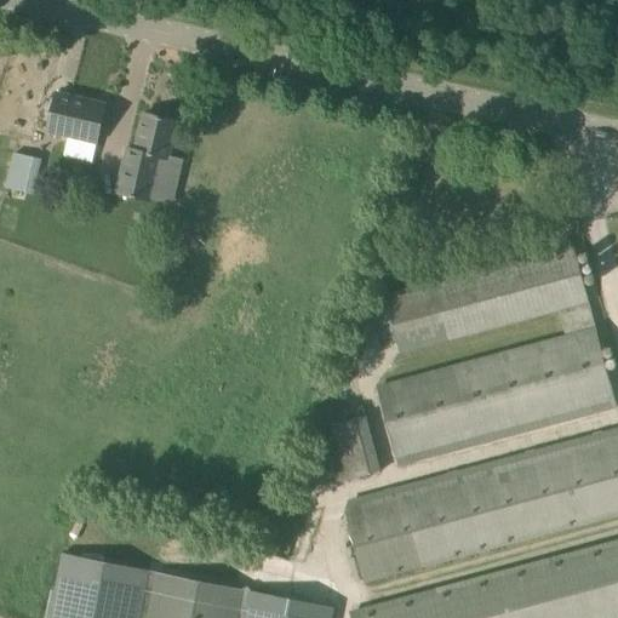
[(95,142),(98,126),(104,103),(55,91),(45,131),(95,142)]
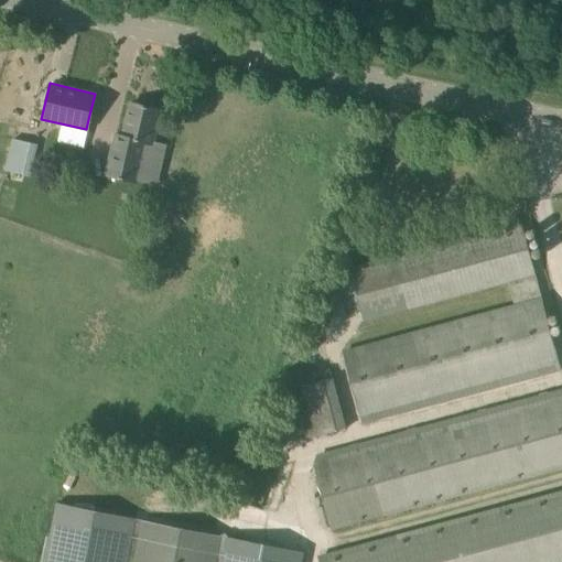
[(162,146),(151,142),(160,109),(129,101),(122,133),(114,131),(104,172),(132,179),(153,183),(162,146)]
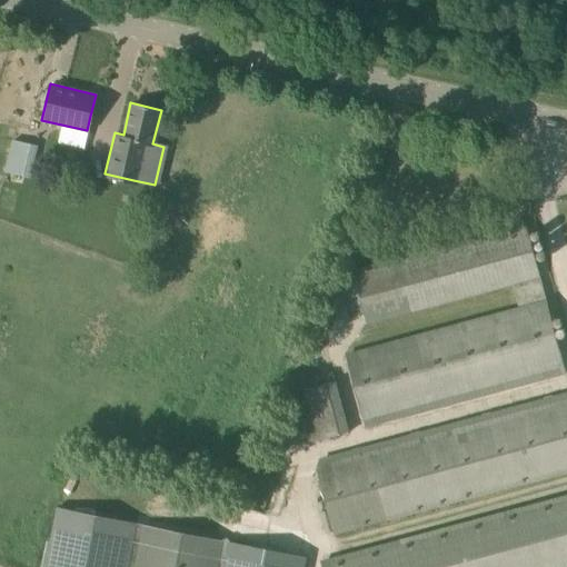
[(11,139),(3,171),(29,177),(37,145),(11,139)]
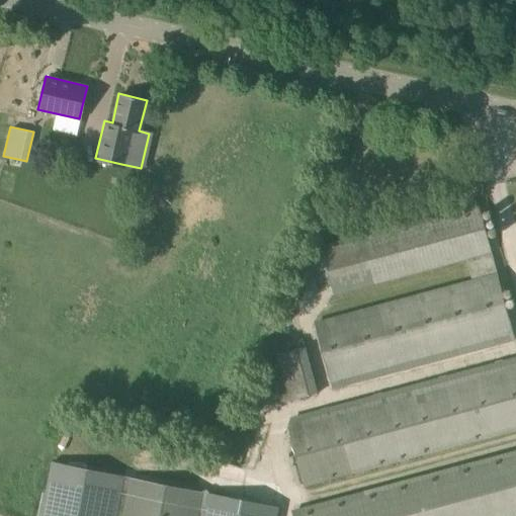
[(514,339),(478,203),(319,246),(331,293),(407,275),(464,258),(470,278),(314,321),(332,389),(514,339)]
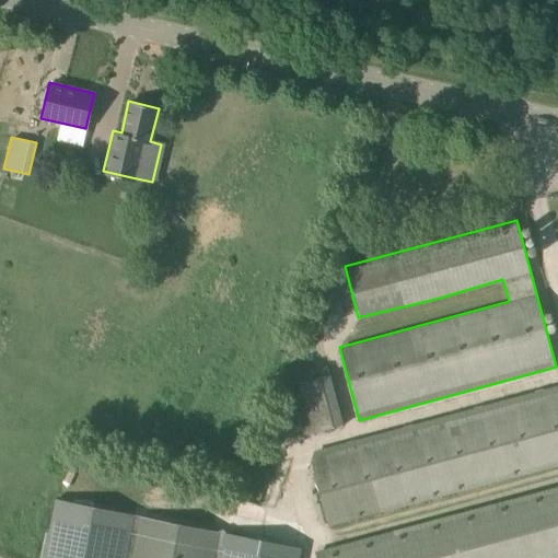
[(341,423),(328,374),(326,364),(307,369),(310,379),(297,383),(303,406),(295,408),(302,434),(341,423)]
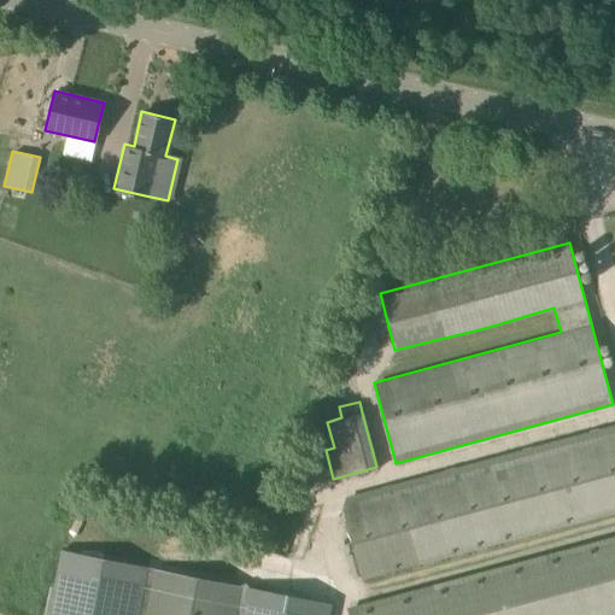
[(614,422),(345,496),(349,507),(341,509),(361,577),(614,507),(614,422)]
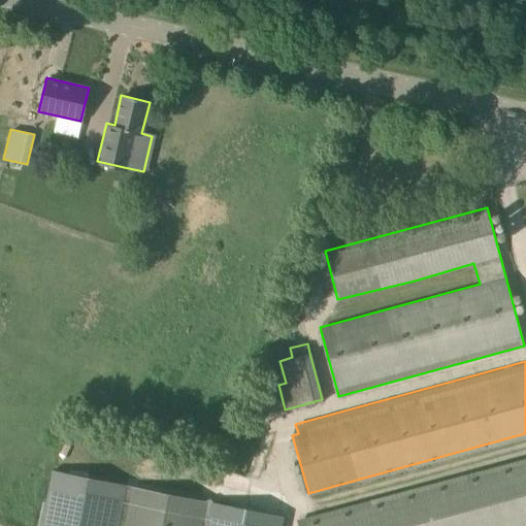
[(525,525),(525,459),(297,522),(298,525),(525,525)]
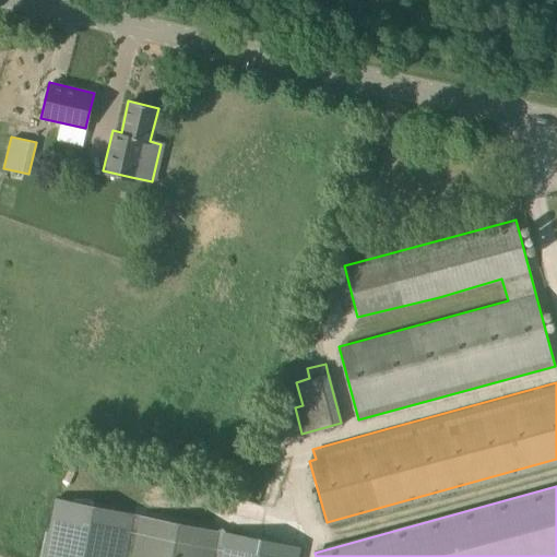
[(51,496),(38,556),(214,556),(215,555),(224,556),(227,542),(218,540),(221,531),(139,514),(51,496)]
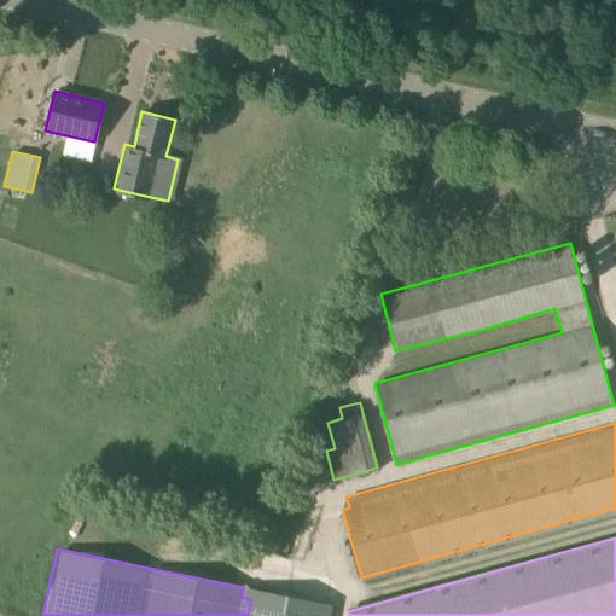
[(329,615),(321,587),(277,600),(280,615),(329,615)]
